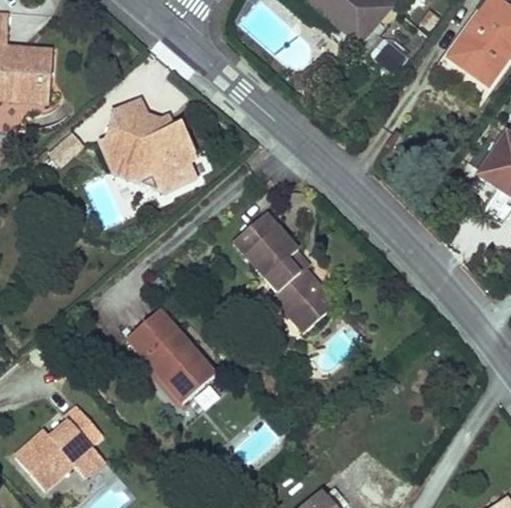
[(326,6),(319,0),(309,0),(321,11),(326,6)]
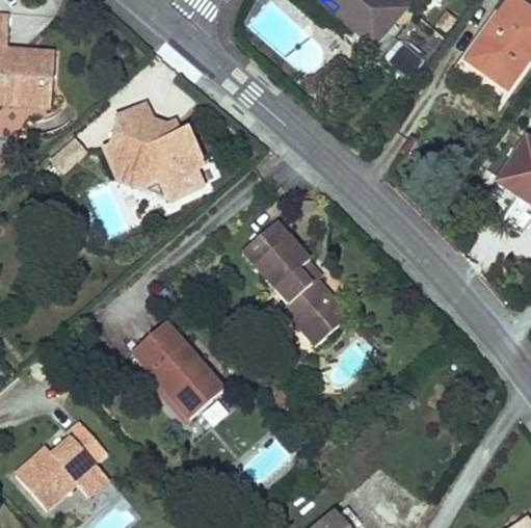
[(332,0),(339,6),(334,11),(371,44),(404,6),(398,0),(332,0)]
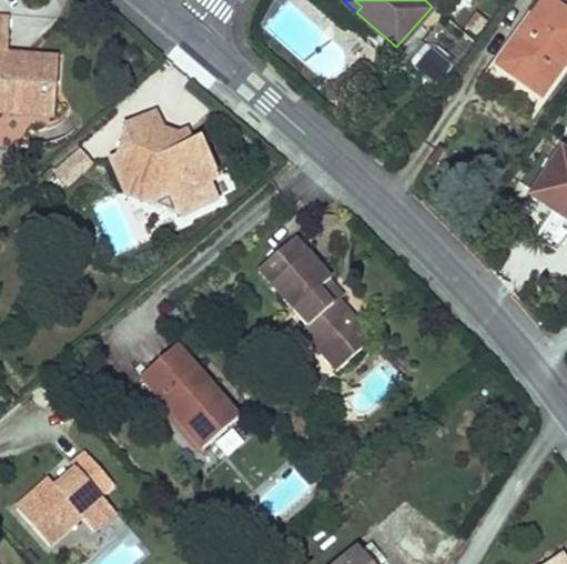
[(566,9),(554,0),(538,0),(497,61),(538,94),(566,54),(566,9)]
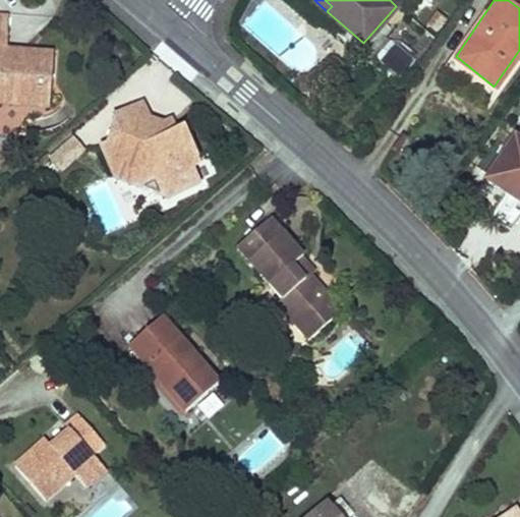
[(8,12),(0,10),(0,98),(49,103),(53,51),(22,48),(7,59),(0,51),(0,45),(6,46),(8,12)]
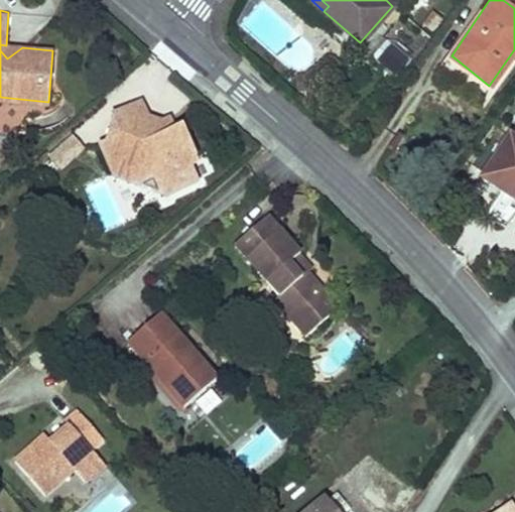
[(374,60),(394,77),(413,53),(392,37),(374,60)]
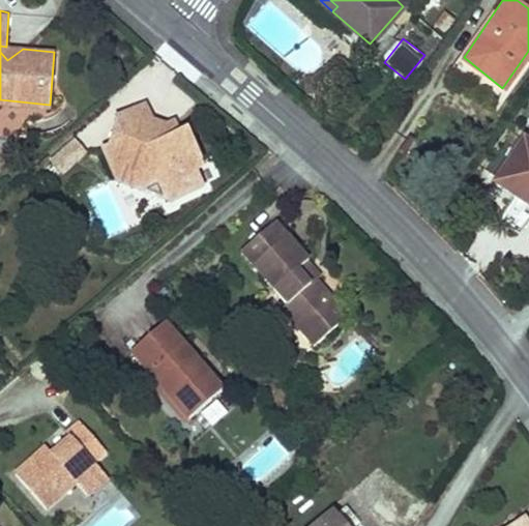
[(6,47),(0,46),(0,52),(7,60),(23,49),(6,47)]
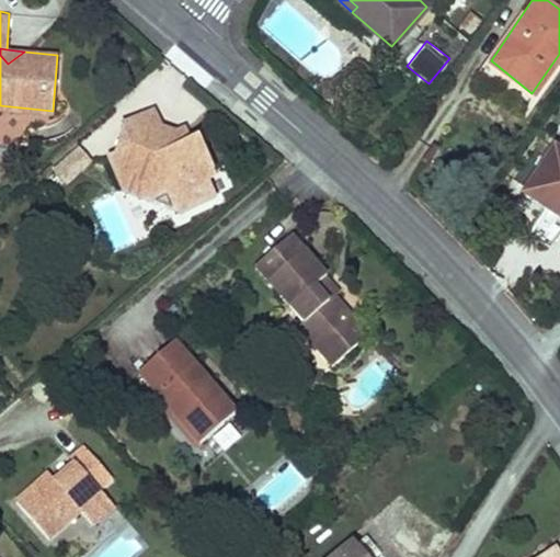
[(169,186),(179,209),(214,193),(204,169),(213,165),(205,147),(201,149),(194,133),(187,135),(183,124),(163,132),(152,109),(120,122),(123,131),(117,148),(107,152),(122,186),(140,178),(148,195),(169,186)]
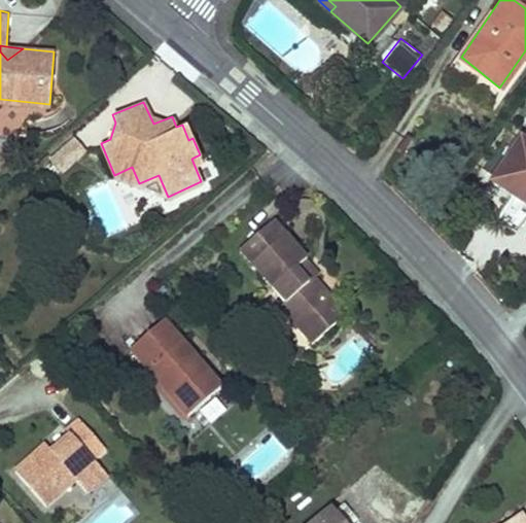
[(72,135),(46,159),(61,174),(86,150),(72,135)]
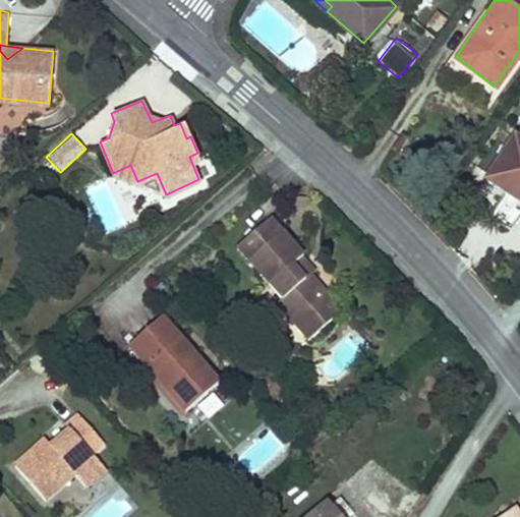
[(519,136),(514,133),(485,176),(519,198),(519,136)]
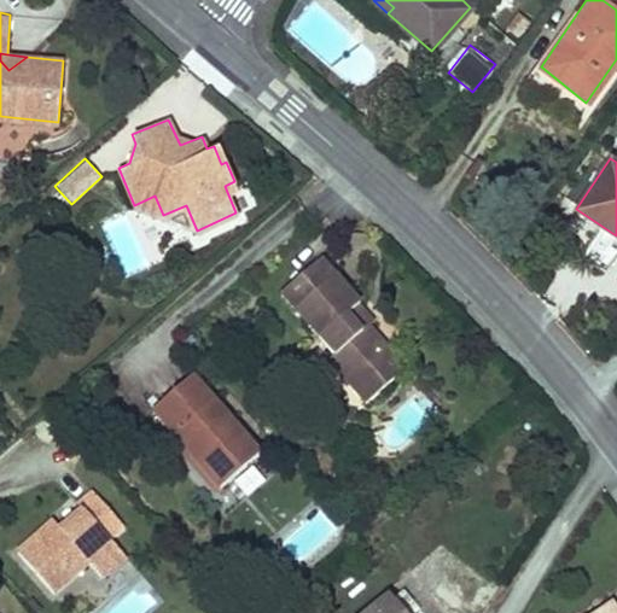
[(155,196),(134,205),(197,231),(186,205),(163,215),(155,196)]
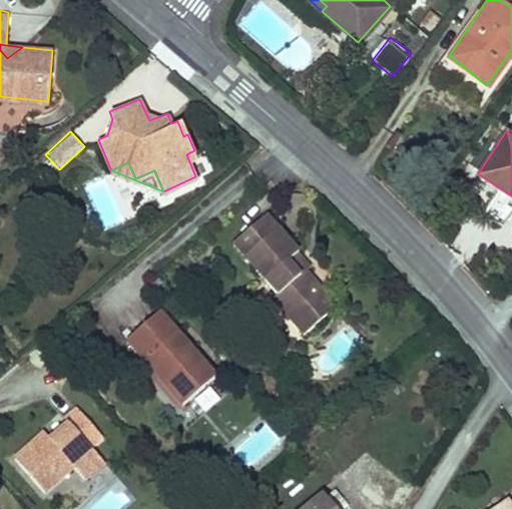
[(293,253),(298,249),(265,211),(232,238),(278,292),(273,297),(303,330),(335,304),(305,269),(293,253)]
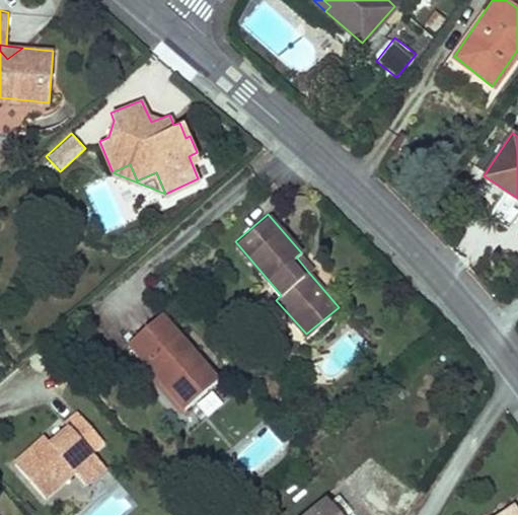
[(313,267),(301,252),(296,256),(308,272),(313,267)]
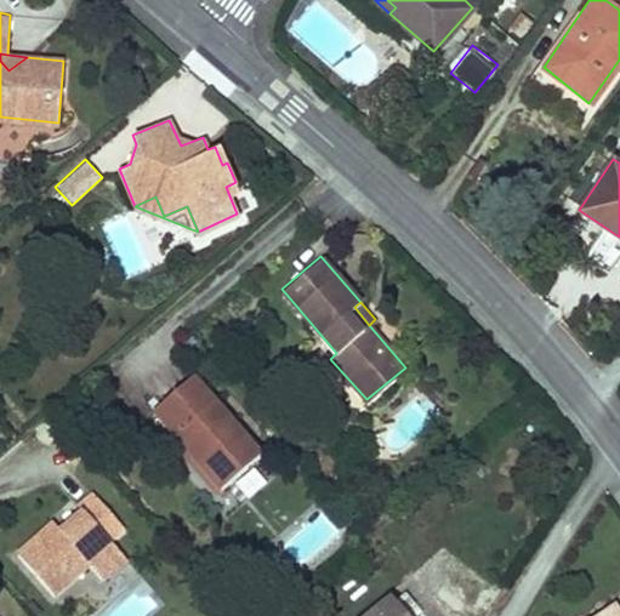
[(192,374),(151,408),(183,444),(221,488),(261,454),(192,374)]
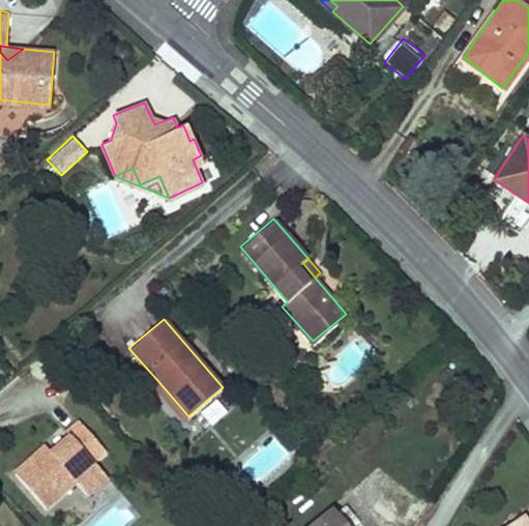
[(184,419),(188,416),(156,379),(152,383),(184,419)]
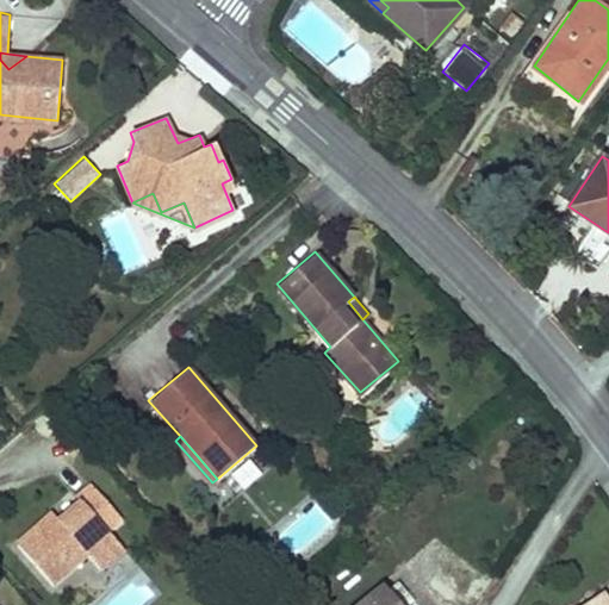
[(91,481),(78,493),(82,499),(60,518),(51,509),(17,540),(51,579),(87,552),(99,566),(122,547),(106,526),(119,516),(91,481)]
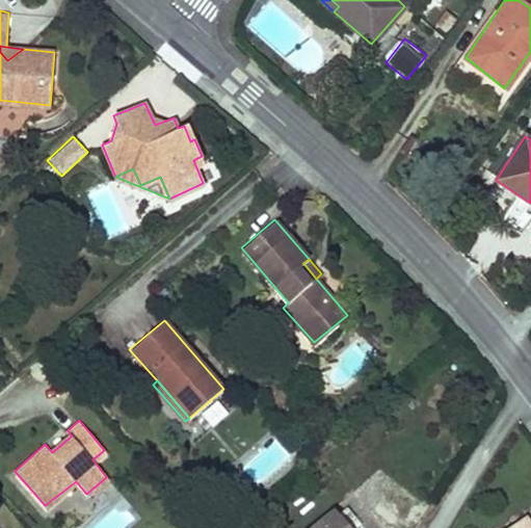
[(337,512),(334,509),(311,527),(359,527),(364,525),(347,505),(337,512)]
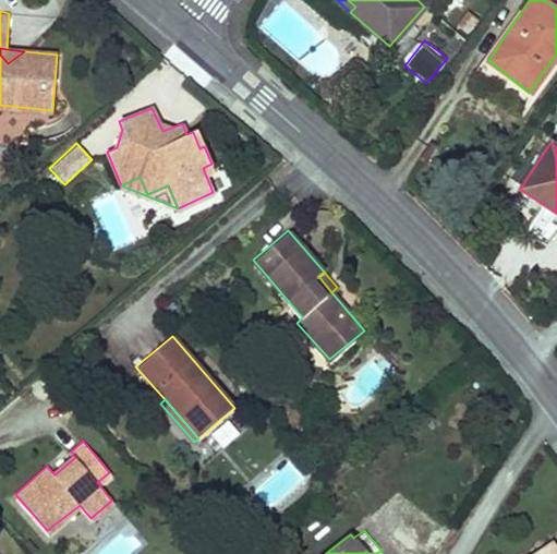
[(556,553),(556,552),(549,543),(534,553),(556,553)]
